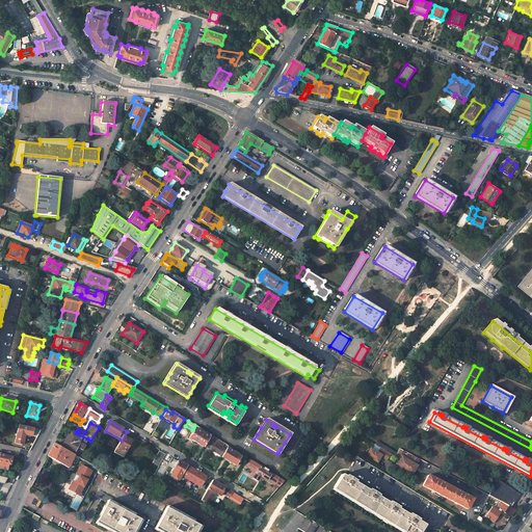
[(19,425),(15,444),(23,446),(25,435),(31,436),(31,435),(36,436),(41,429),(19,425)]
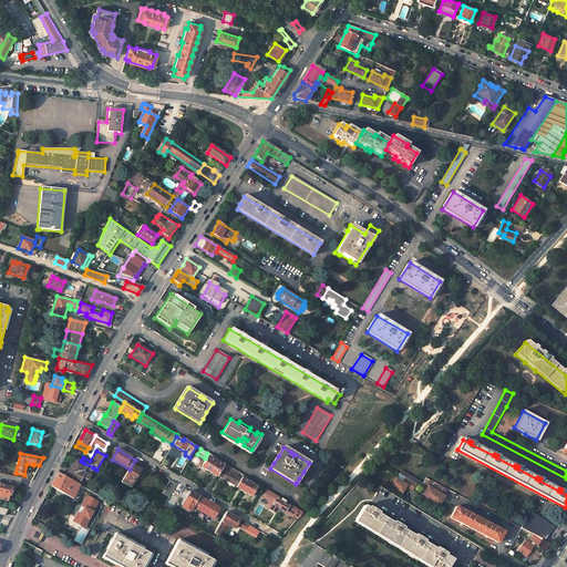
[(224,466),(206,455),(205,459),(199,466),(217,477),(217,476),(224,466)]
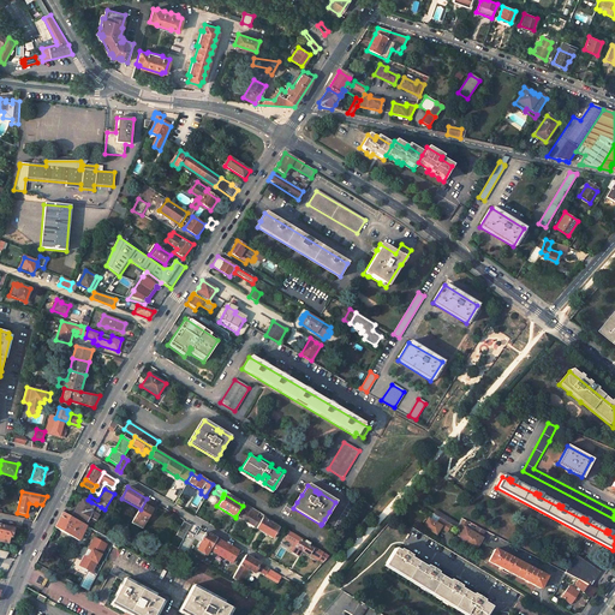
[(79,499),(71,514),(91,526),(94,520),(91,519),(93,517),(95,518),(101,507),(91,502),(90,505),(79,499)]
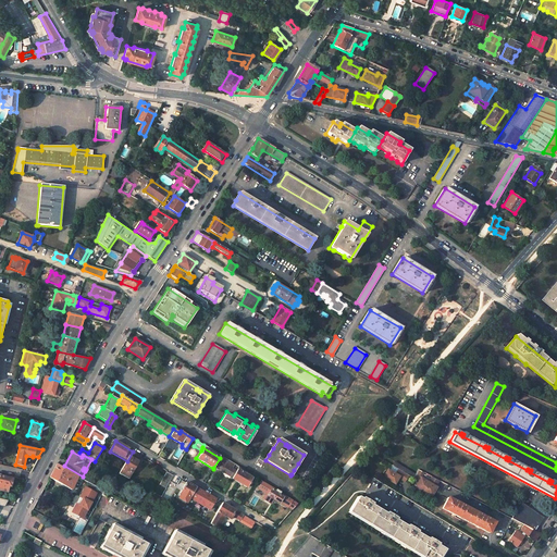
[(127,479),(138,461),(137,461),(140,456),(133,452),(127,461),(120,475),(127,479)]
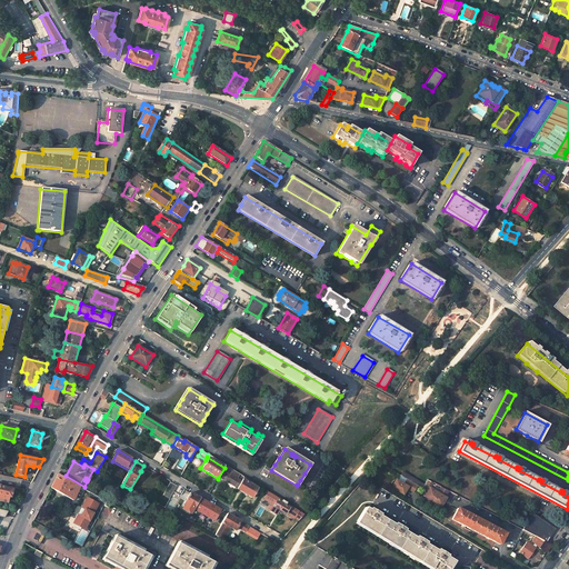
[(226,466),(225,468),(218,478),(221,479),(223,475),(229,478),(227,481),(236,487),(240,480),(237,478),(239,473),(226,466)]
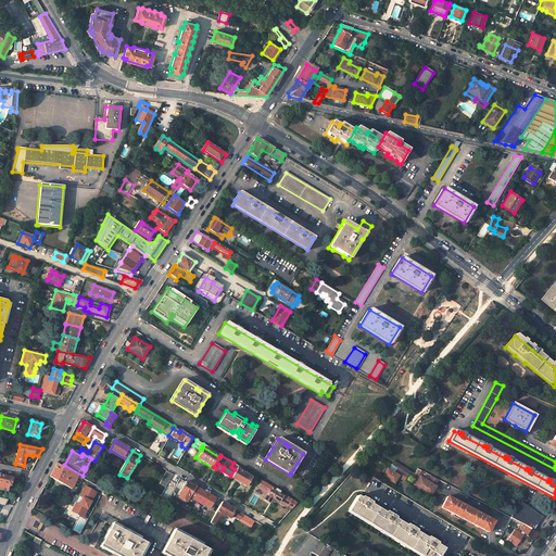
[(408,475),(413,478),(415,474),(393,460),(390,465),(392,465),(408,475)]
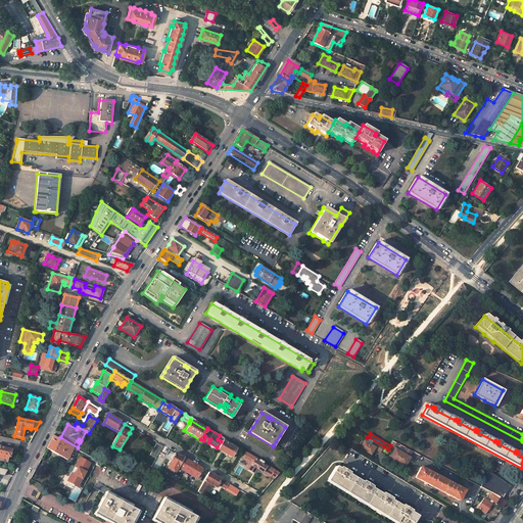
[(74,447),(53,436),(47,448),(66,460),(74,447)]
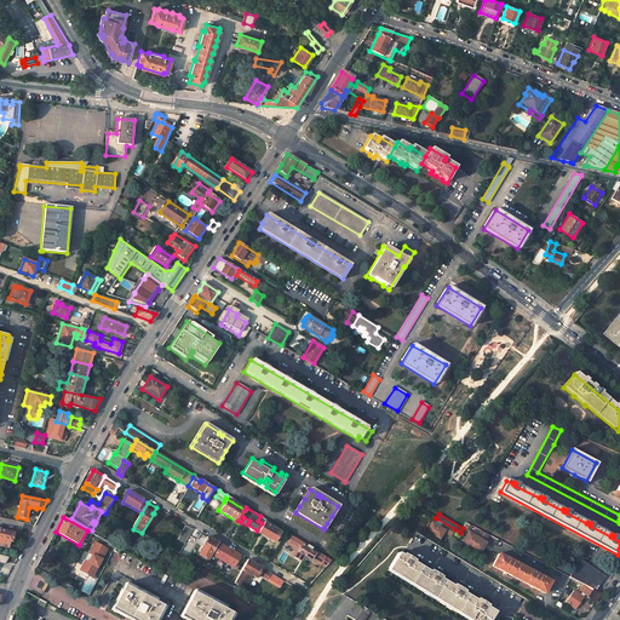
[(455,529),(437,518),(434,523),(431,522),(426,530),(440,539),(443,533),(451,537),(455,529)]
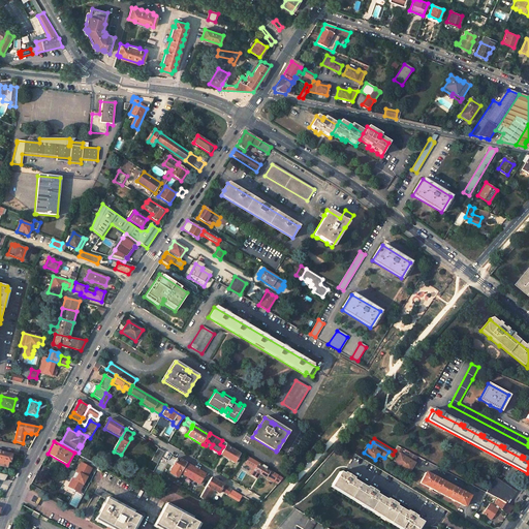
[(226,443),(225,445),(239,454),(240,452),(226,443)]
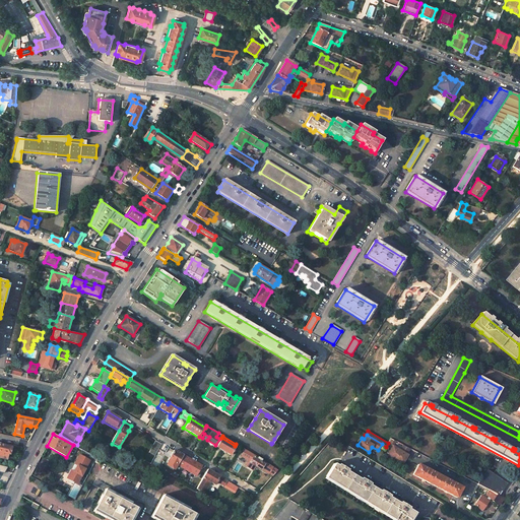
[(221,438),(216,447),(230,455),(235,446),(221,438)]
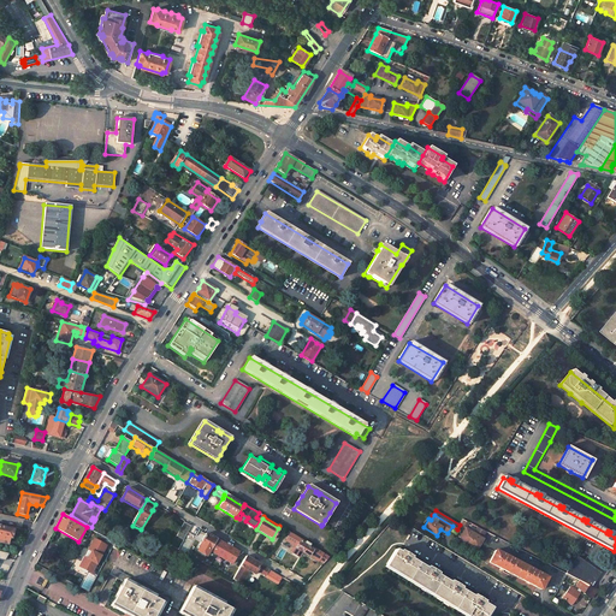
[(483,538),(486,531),(463,519),(457,529),(463,532),(458,539),(465,543),(468,544),(472,546),(477,550),(484,539),(483,538)]
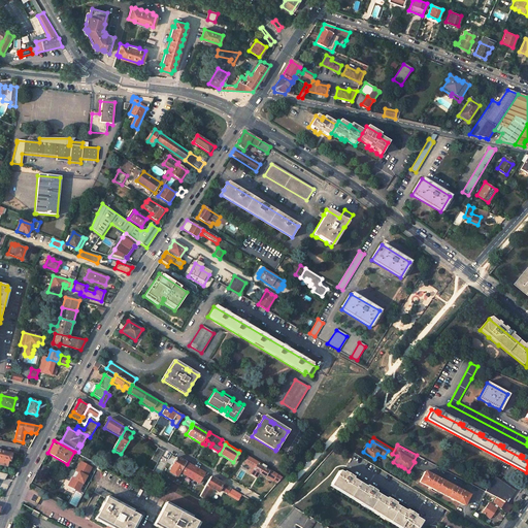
[(164,452),(159,449),(152,460),(158,464),(164,452)]
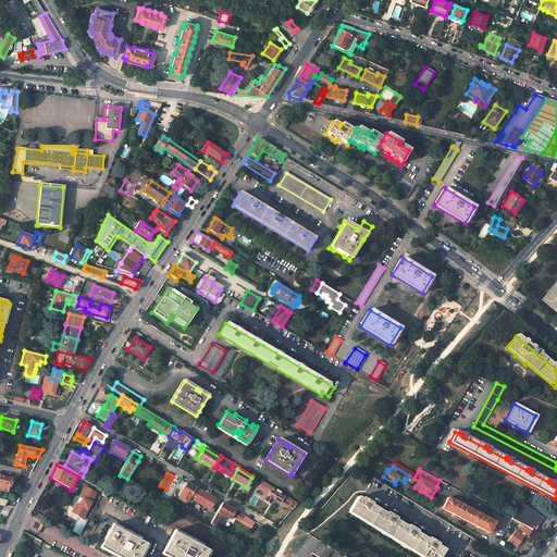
[(5,474),(5,478),(0,477),(0,489),(0,491),(7,493),(8,486),(10,487),(12,480),(9,479),(10,475),(5,474)]
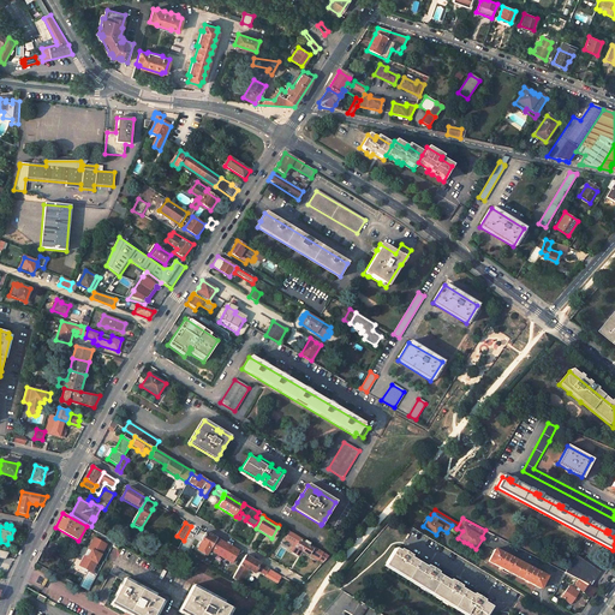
[(109,539),(91,529),(89,535),(89,539),(105,548),(109,539)]
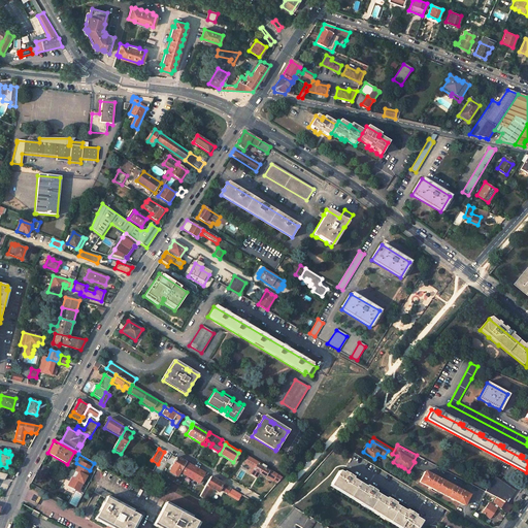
[(177,457),(171,468),(199,484),(205,473),(177,457)]
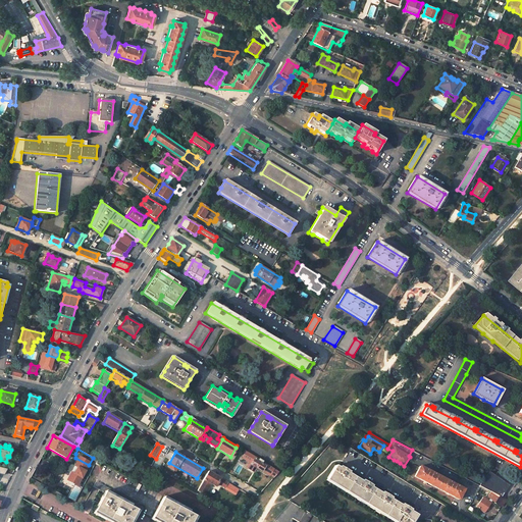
[(97,460),(93,458),(89,465),(93,467),(95,464),(97,460)]
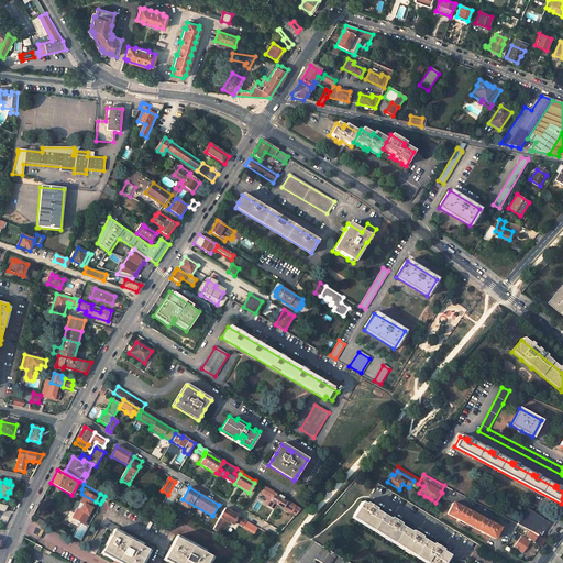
[(282,499),(277,497),(273,495),(266,506),(273,509),(276,505),(282,508),(283,506),(290,511),(294,506),(282,499)]
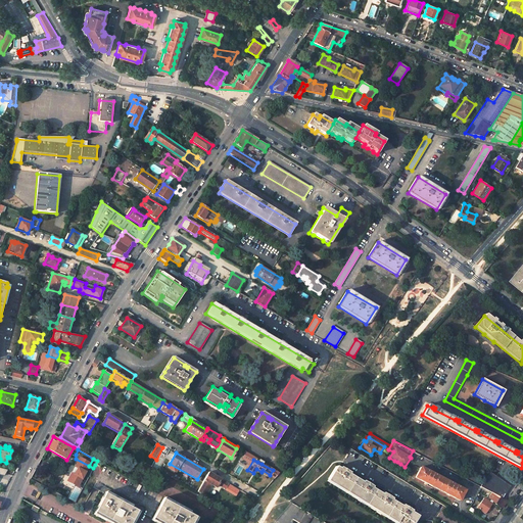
[(366,482),(365,484),(345,472),(346,471),(340,467),(339,469),(336,467),(328,479),(398,522),(412,522),(417,516),(411,512),(411,511),(405,507),(403,508),(390,500),(392,498),(385,494),(384,496),(371,488),(372,486),(366,482)]
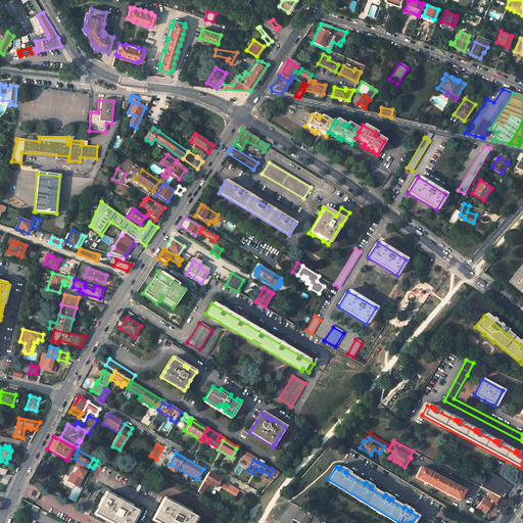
[(416,477),(459,500),(464,489),(456,485),(456,484),(454,482),(453,483),(432,473),(433,472),(429,470),(429,471),(421,467),(416,477)]
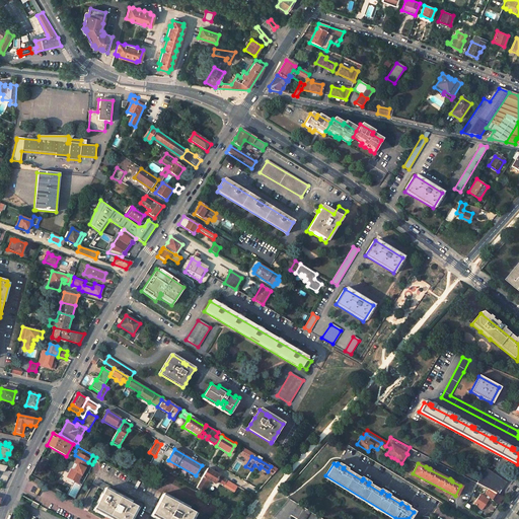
[(199,477),(205,467),(202,465),(196,475),(199,477)]
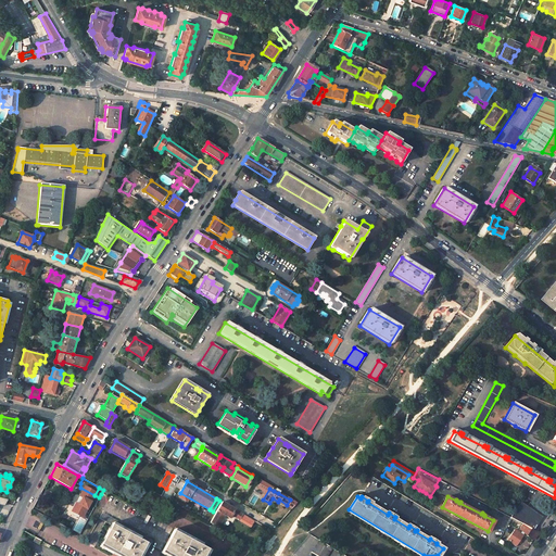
[(253,520),(223,502),(211,523),(217,527),(224,516),(228,519),(230,516),(238,521),(239,520),(250,526),(253,520)]
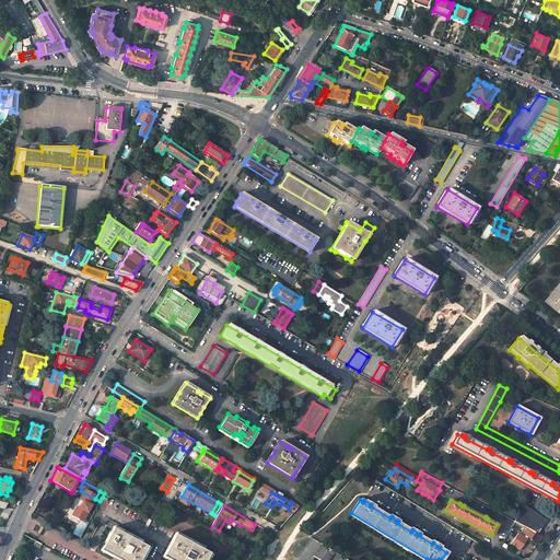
[(515,521),(527,527),(537,533),(537,532),(545,521),(535,513),(538,509),(534,505),(531,511),(524,506),(515,521)]
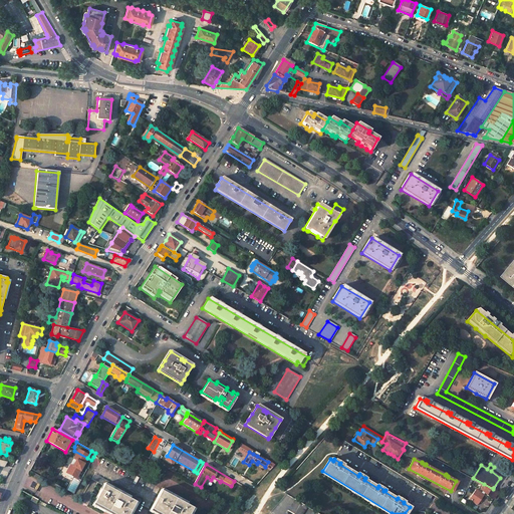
[(103,484),(91,505),(107,513),(130,513),(136,503),(127,499),(129,497),(103,484)]
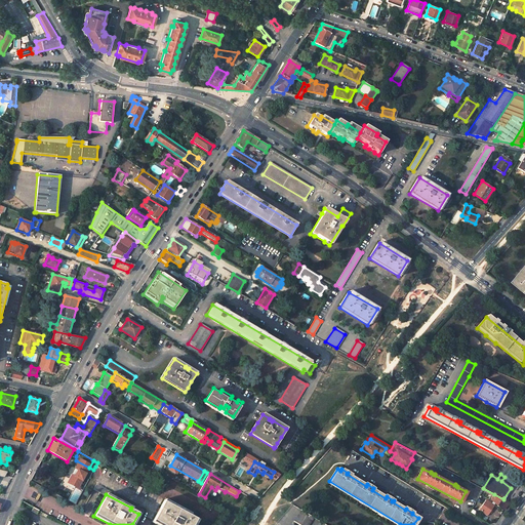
[(494,494),(492,498),(496,501),(499,503),(498,505),(505,509),(510,501),(503,499),(494,494)]
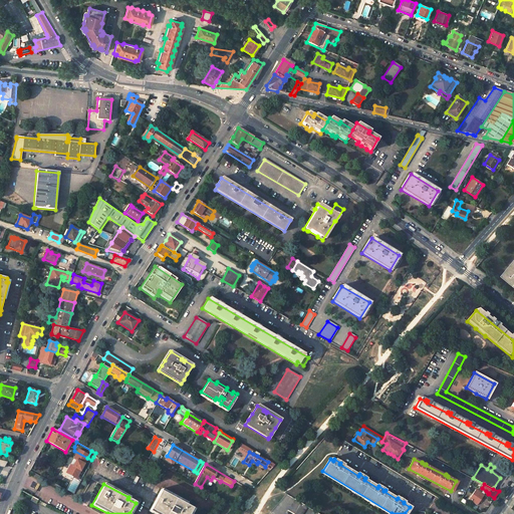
[(186,503),(161,489),(149,511),(154,513),(190,513),(193,509),(185,505),(186,503)]
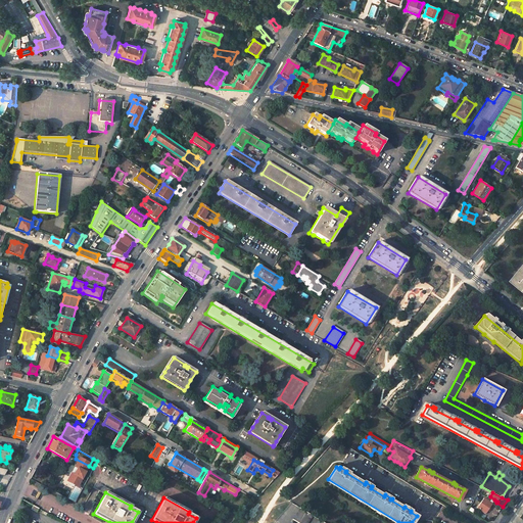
[(484,497),(477,508),(485,513),(491,503),(484,497)]
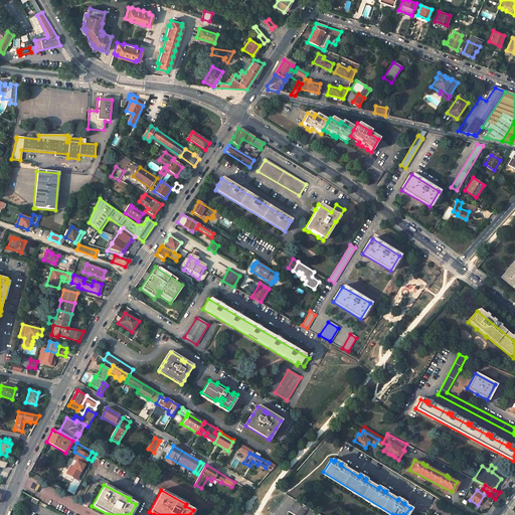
[(303,514),(307,508),(295,501),(289,512),(294,514),(303,514)]
